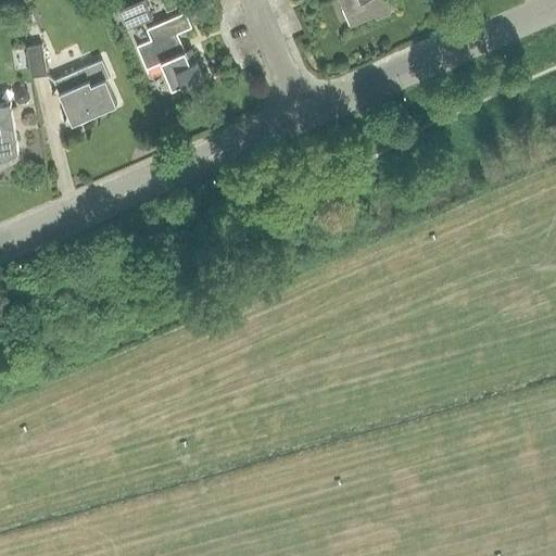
[(173,0),(172,0),(163,4),(166,12),(176,8),(173,0)]
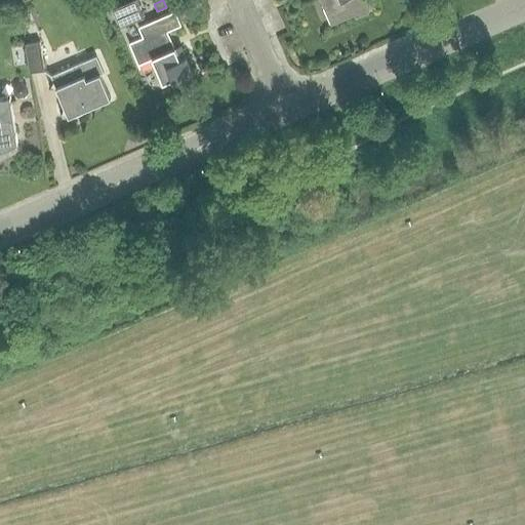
[(319,0),(330,26),(355,15),(356,17),(367,12),(369,8),(366,0),(363,2),(362,0),(319,0)]
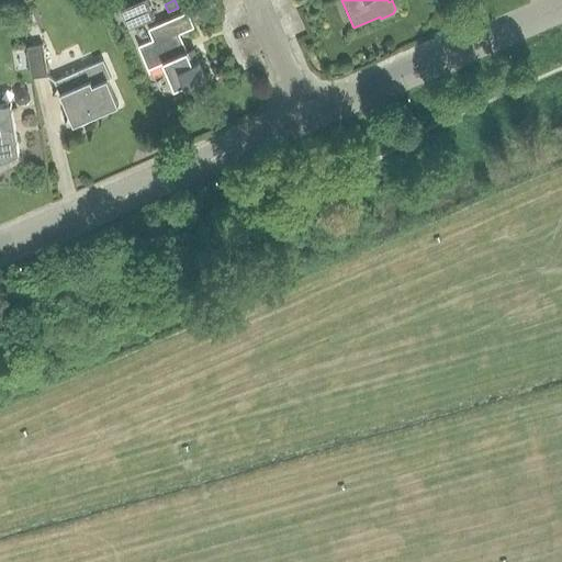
[(156,23),(148,3),(122,13),(130,33),(156,23)]
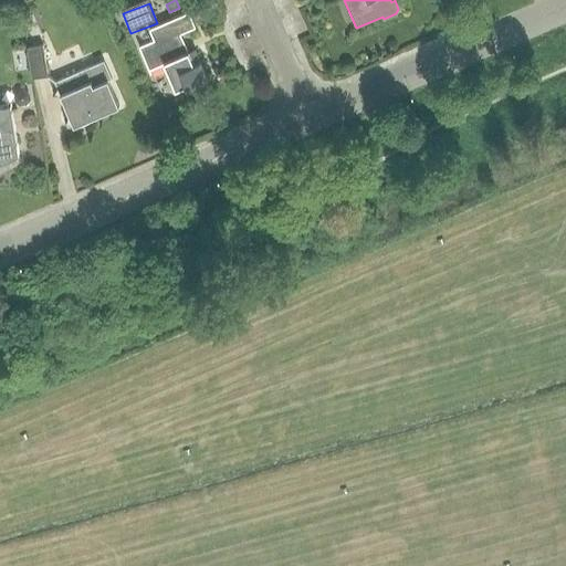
[(186,86),(187,88),(187,90),(207,81),(194,50),(188,52),(180,34),(195,28),(188,13),(148,30),(154,41),(138,48),(150,74),(152,74),(149,70),(164,64),(169,79),(167,80),(173,92),(186,86)]
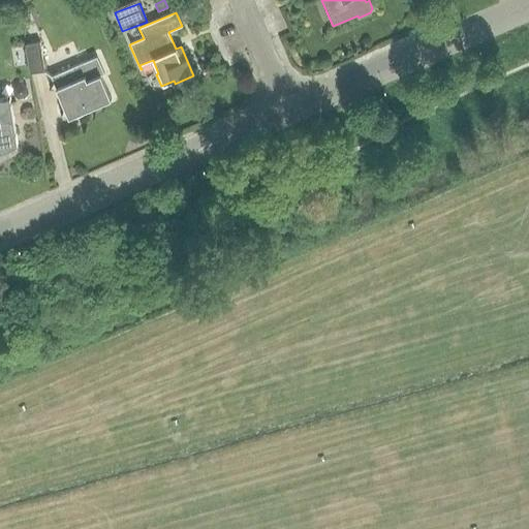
[(39,43),(25,45),(30,74),(43,72),(51,76),(68,118),(111,99),(100,75),(103,74),(96,57),(52,76),(44,71),(39,43)]
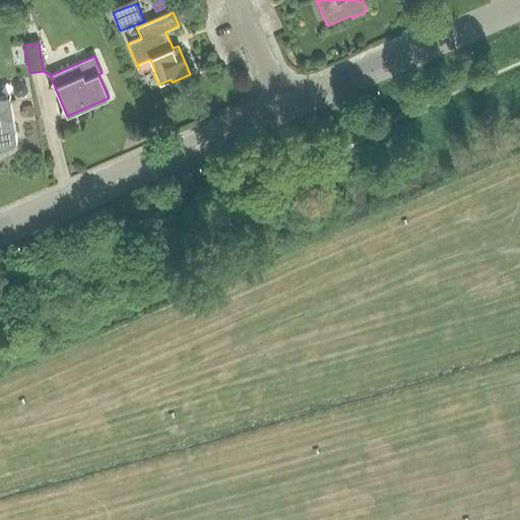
[(17,83),(14,88),(14,93),(19,98),(24,96),(27,92),(27,87),(22,83),(17,83)]
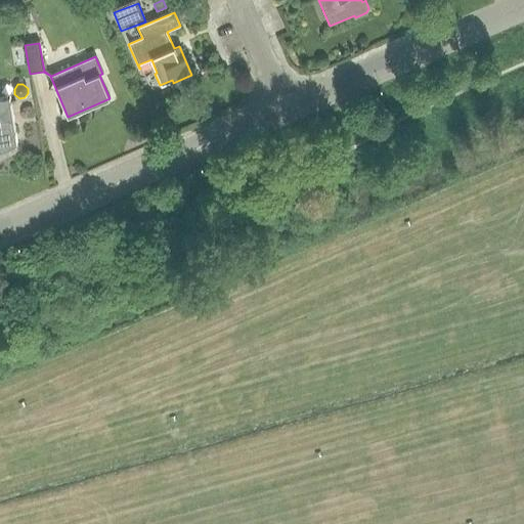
[(0,145),(1,145),(3,150),(17,144),(9,97),(0,98),(0,145)]
